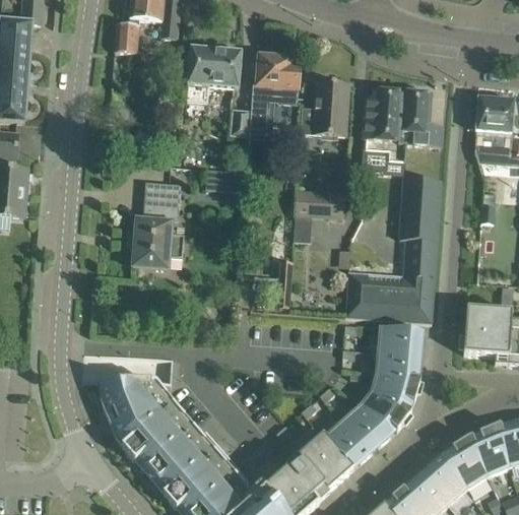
[(0,119),(25,121),(33,22),(41,23),(43,0),(22,0),(21,18),(0,16),(0,119)]
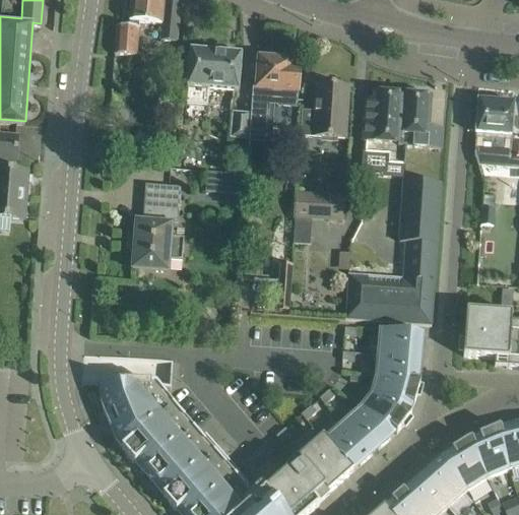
[(131,0),(129,17),(130,17),(130,23),(117,22),(115,51),(136,53),(139,18),(159,20),(158,37),(178,39),(182,0),(131,0)]
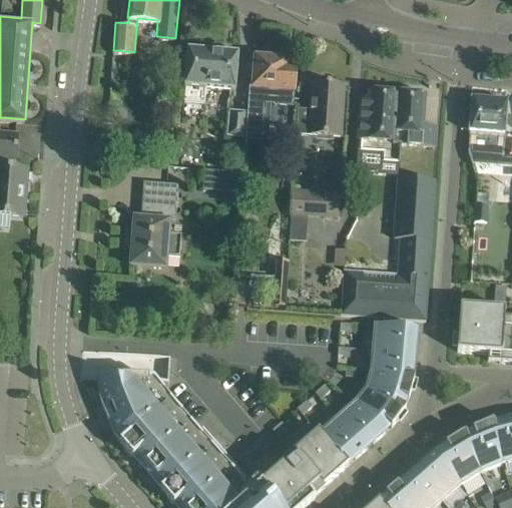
[(184,53),(183,60),(186,63),(186,65),(184,83),(186,83),(184,99),(185,99),(203,100),(204,100),(205,85),(216,85),(235,87),(237,69),(239,49),(231,48),(231,52),(219,51),(219,47),(188,45),(187,50),(184,53)]
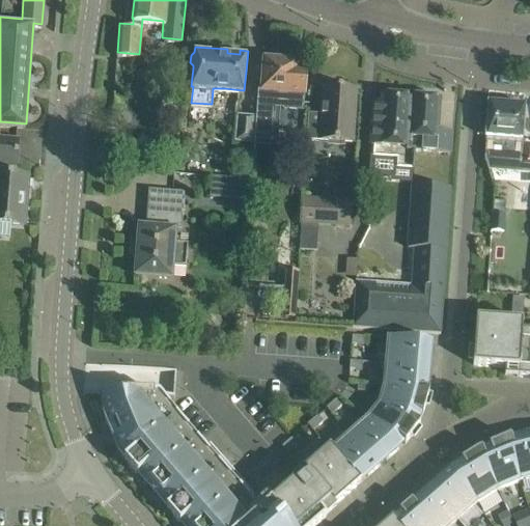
[(303,106),(304,88),(305,67),(298,66),(298,59),(265,57),(262,88),(259,88),(255,142),(278,144),(281,103),(285,103),(285,105),(303,106)]
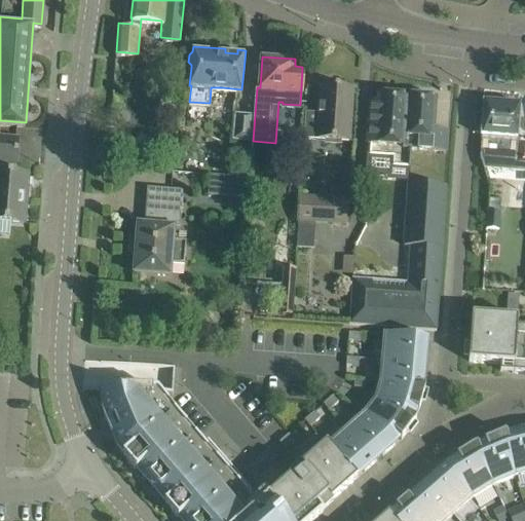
[(353,83),(321,81),(319,109),(306,108),(304,135),(350,137),(353,83)]
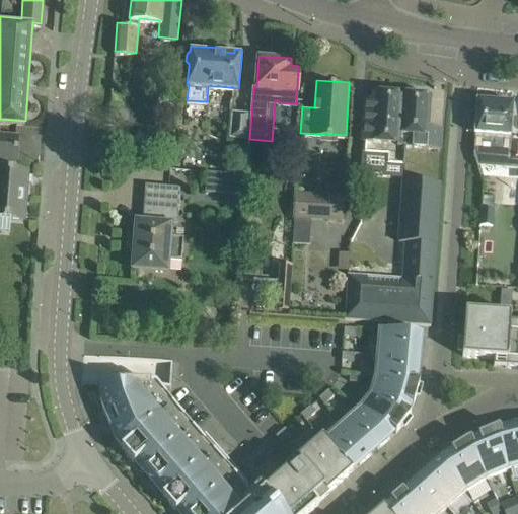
[(404,162),(405,143),(398,142),(402,90),(375,88),(375,96),(367,95),(363,138),(366,139),(365,149),(389,151),(388,160),(404,162)]
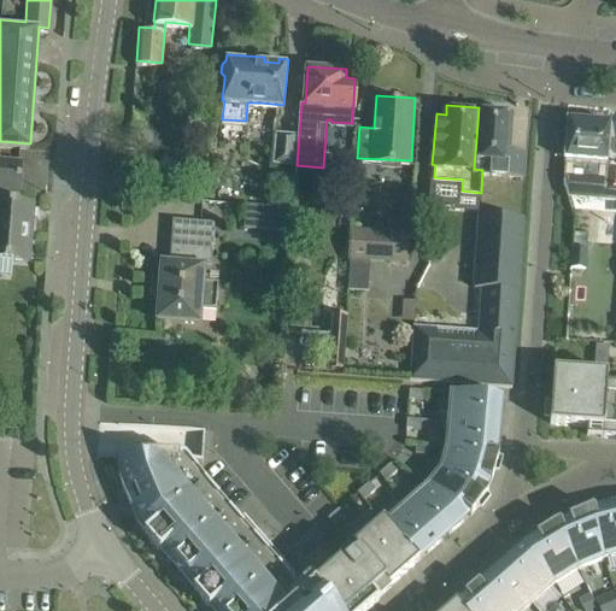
[(512,110),(479,107),(474,169),(482,170),(523,174),(526,147),(510,146),(512,110)]
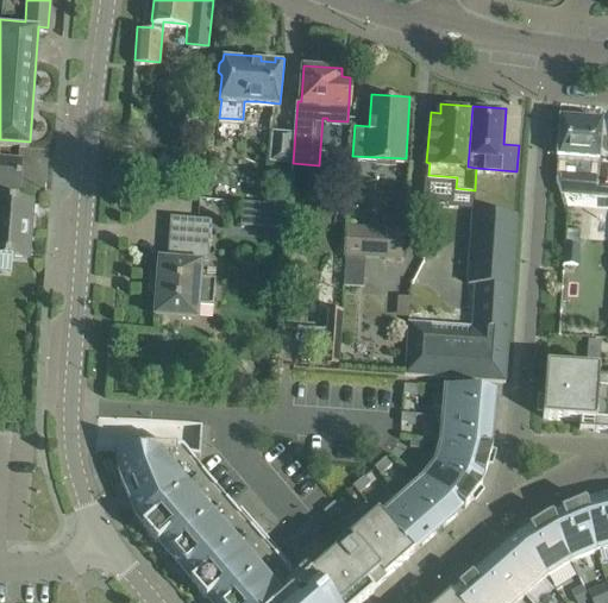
[(602,117),(563,113),(561,113),(558,152),(556,170),(596,174),(595,186),(607,187),(607,159),(600,159),(602,117)]
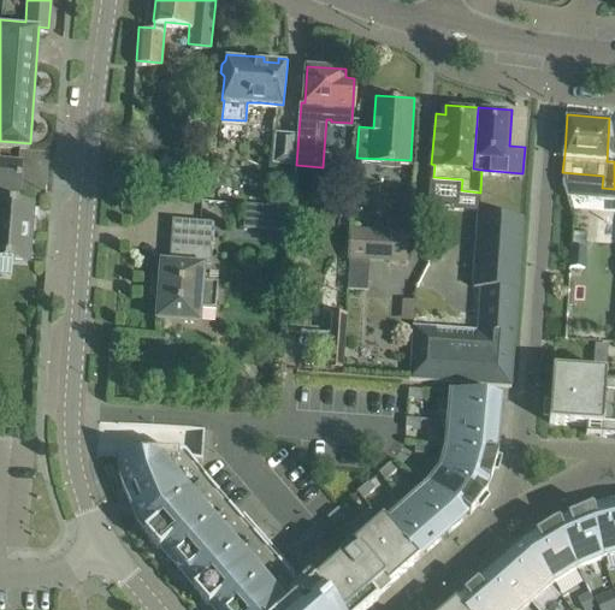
[(276,128),(272,159),(295,161),(297,130),(276,128)]
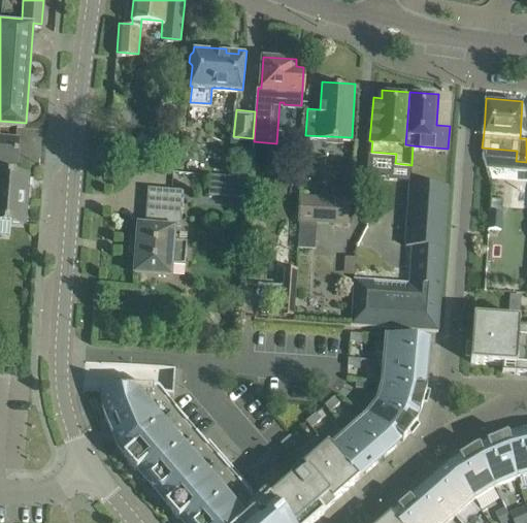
[(151,135),(150,140),(153,144),(158,145),(162,143),(163,138),(161,133),(156,132),(151,135)]
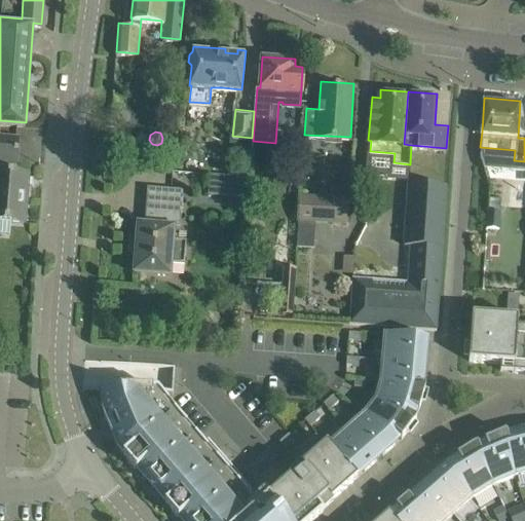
[(15,169),(19,134),(0,133),(0,217),(26,219),(29,170),(15,169)]
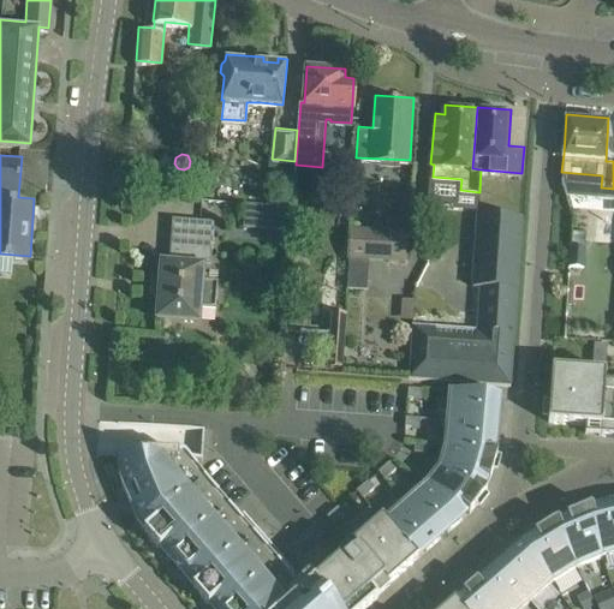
[(274,203),(272,227),(287,228),(288,204),(274,203)]
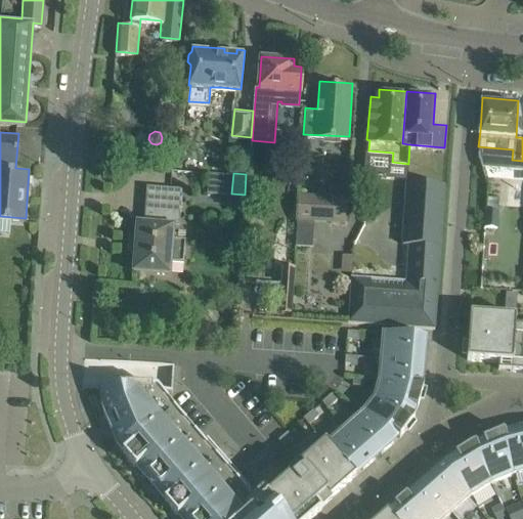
[(522,174),(509,175),(510,192),(522,191),(522,174)]
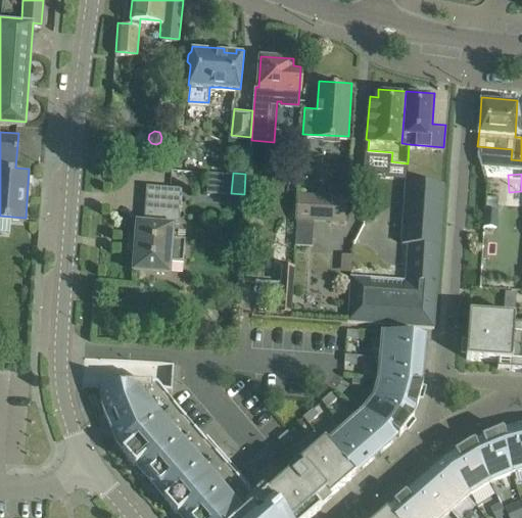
[(402,240),(409,240),(438,243),(443,182),(407,179),(402,240)]
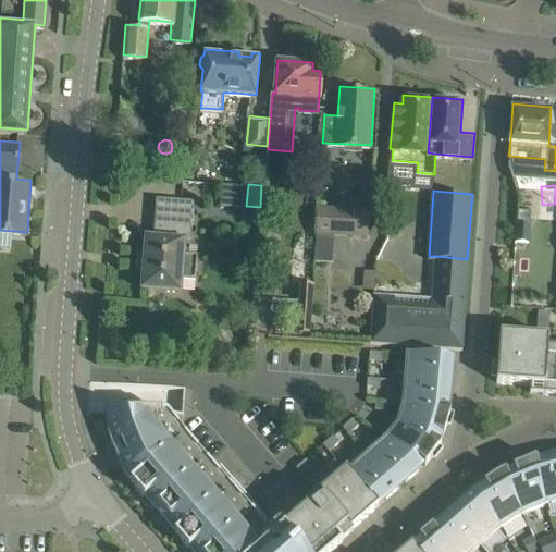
[(195,197),(157,194),(153,233),(146,233),(145,247),(137,246),(136,264),(144,265),(141,285),(181,289),(182,274),(196,276),(198,250),(184,249),(185,229),(193,230),(195,197)]
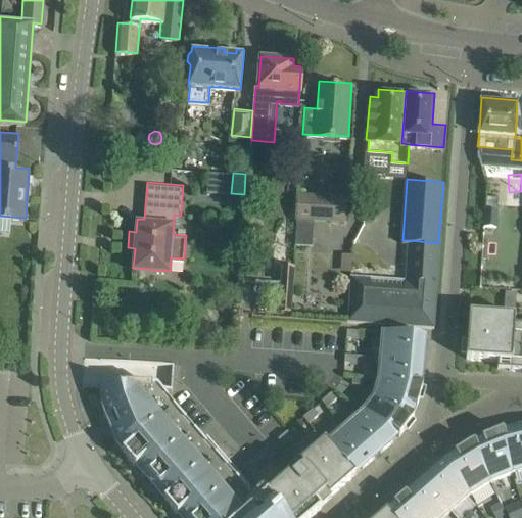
[(298,191),(297,216),(315,217),(346,218),(347,194),(298,191)]
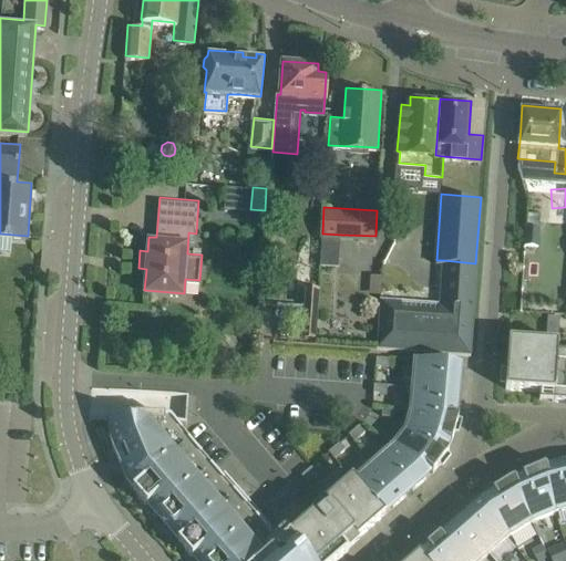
[(541,224),(525,222),(524,241),(539,241),(541,224)]
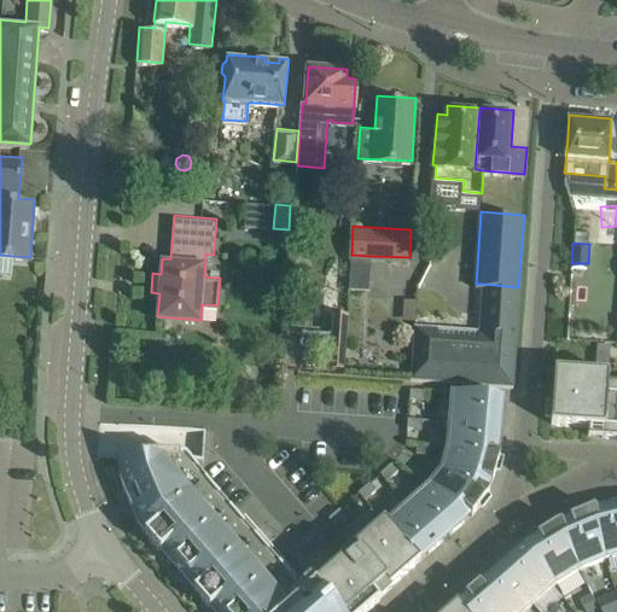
[(517,330),(518,287),(483,284),(479,326),(414,321),(411,376),(513,383),(517,330)]
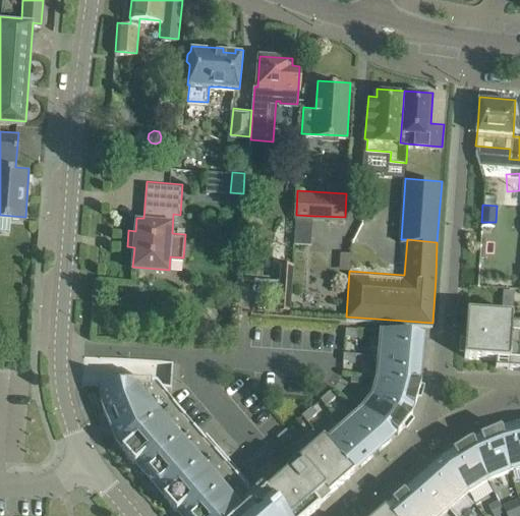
[(281,262),(277,307),(291,308),(294,263),(281,262)]
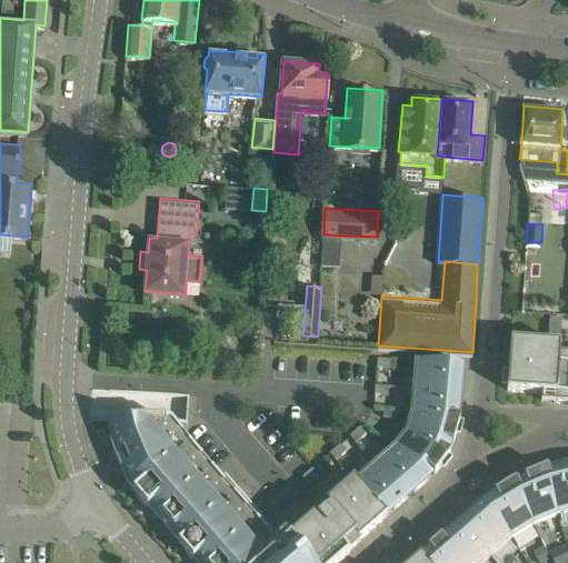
[(567,349),(560,349),(561,340),(562,314),(550,313),(549,339),(511,335),(508,385),(542,389),(541,398),(567,399),(567,349)]
